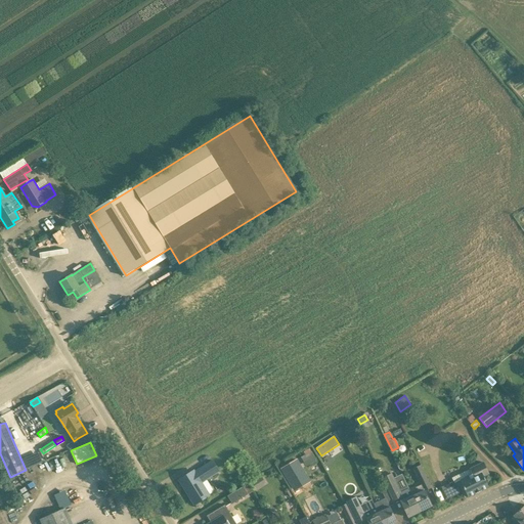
[(297,459),(302,468),(316,460),(310,447),(304,451),(305,453),(297,459)]
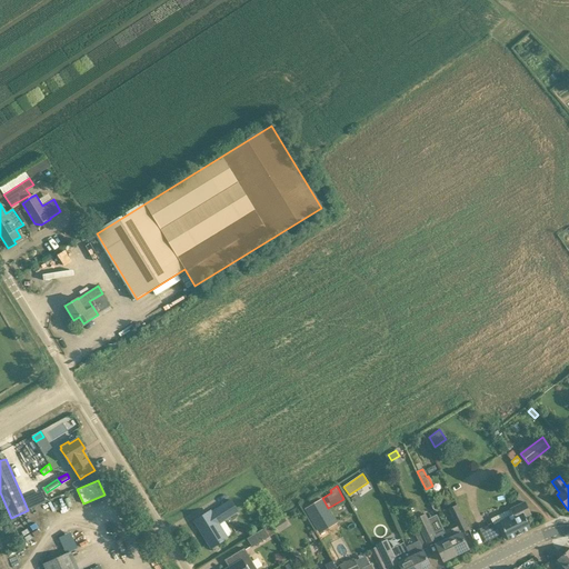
[(320,532),(327,528),(336,523),(322,499),(306,508),(319,530),(320,532)]
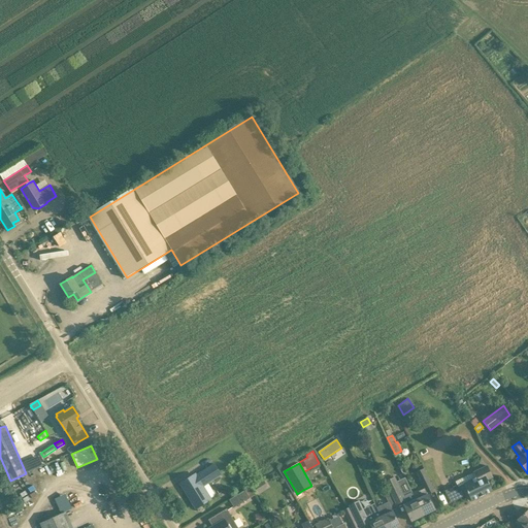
[(195,474),(180,484),(189,498),(190,497),(192,500),(192,501),(192,502),(193,501),(196,507),(196,508),(211,499),(203,486),(222,475),(215,464),(196,475),(195,474)]
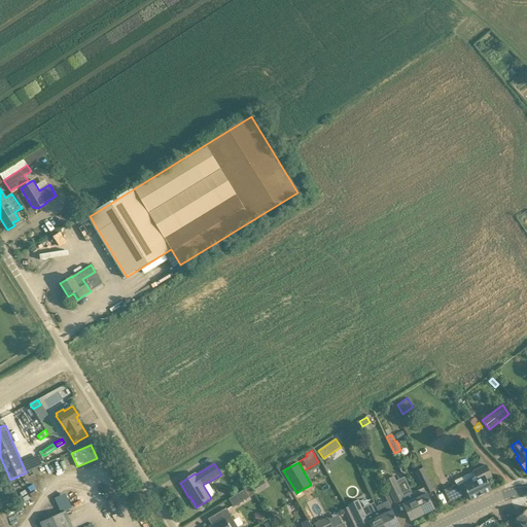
[(470,499),(491,490),(486,478),(491,476),(487,465),(472,471),(475,477),(462,483),(464,487),(459,489),(456,483),(444,489),(450,501),(464,495),(467,500),(470,499)]
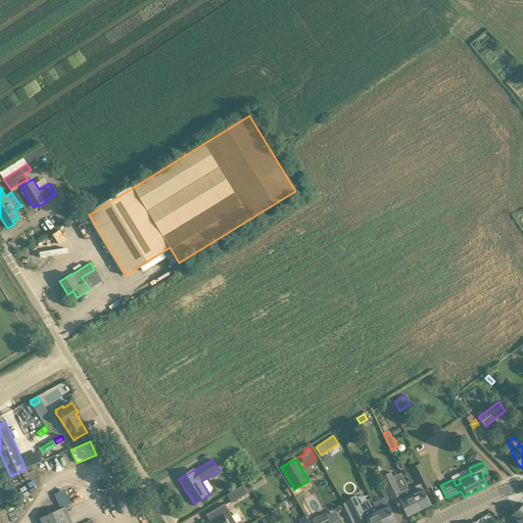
[(420,511),(431,505),(424,490),(431,487),(420,464),(413,468),(420,484),(414,486),(417,492),(412,494),(420,511)]
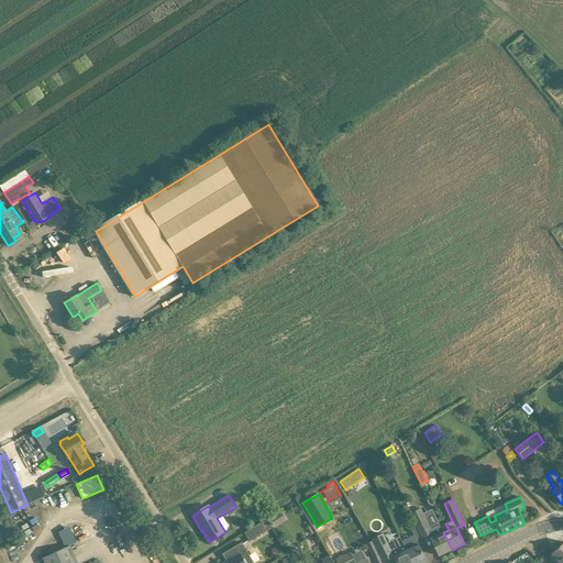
[(279,509),(268,518),(274,526),(285,517),(279,509)]
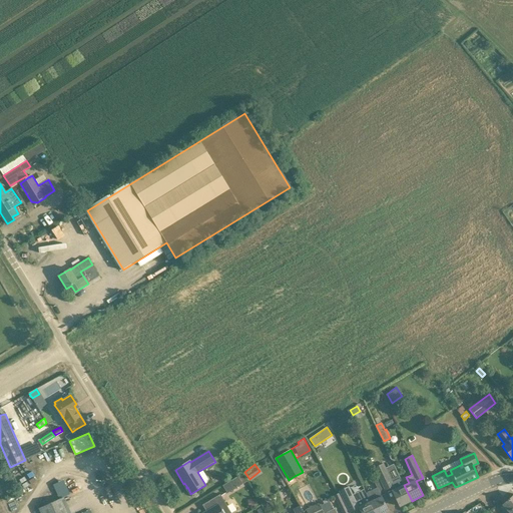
[(375,468),(380,479),(385,489),(391,487),(400,506),(412,501),(404,485),(400,478),(392,482),(384,464),(375,468)]
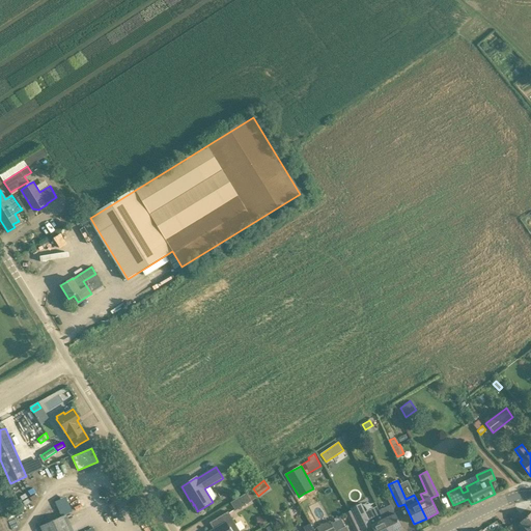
[(251,501),(247,493),(230,502),(235,510),(251,501)]
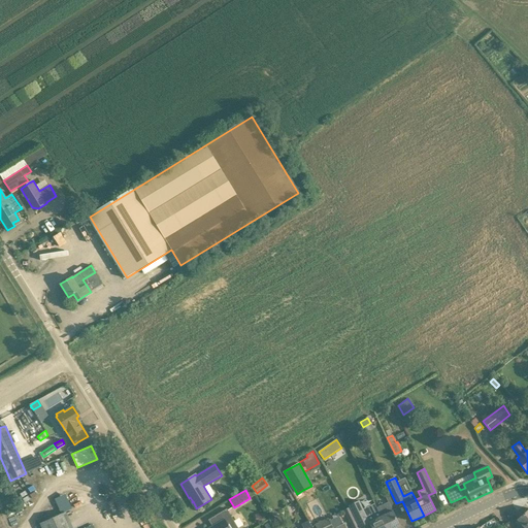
[(66,493),(56,498),(62,513),(73,507),(66,493)]
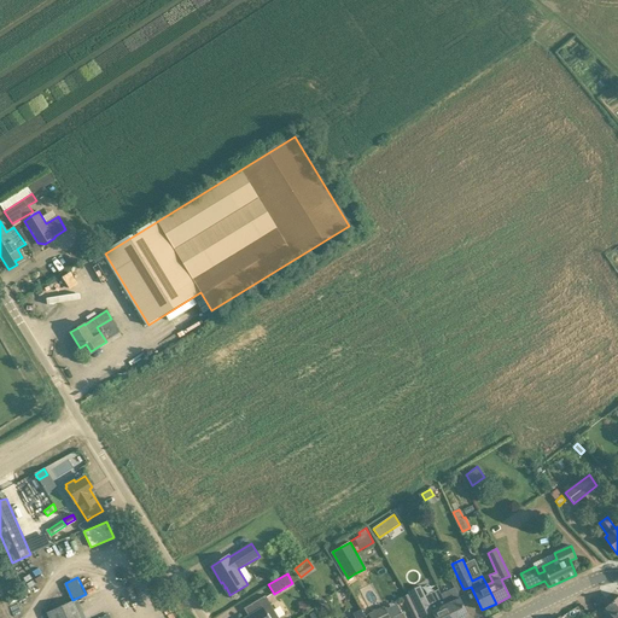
[(464,590),(464,589),(458,577),(450,581),(454,588),(442,594),(445,604),(453,617),(465,617),(468,617),(458,593),(464,590)]
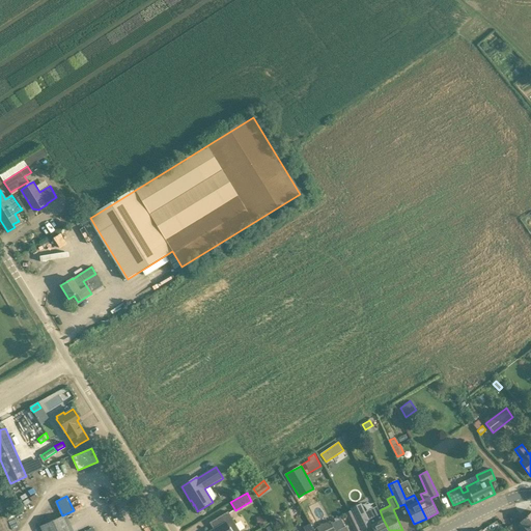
[(373,530),(389,530),(383,519),(380,510),(378,506),(365,512),(361,503),(351,508),(352,510),(355,516),(361,530),(362,530),(372,527),(373,530)]
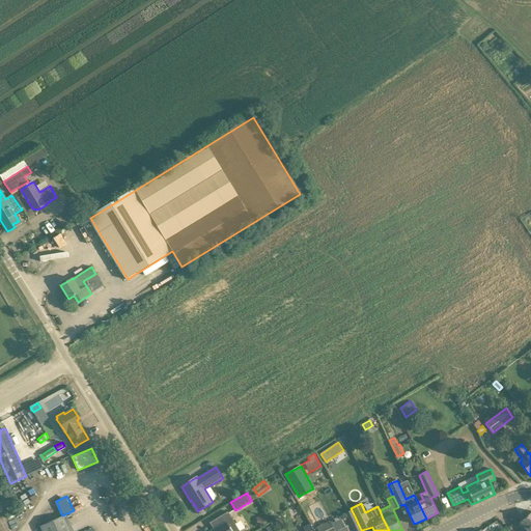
[(355,516),(352,510),(345,513),(348,520),(355,516)]
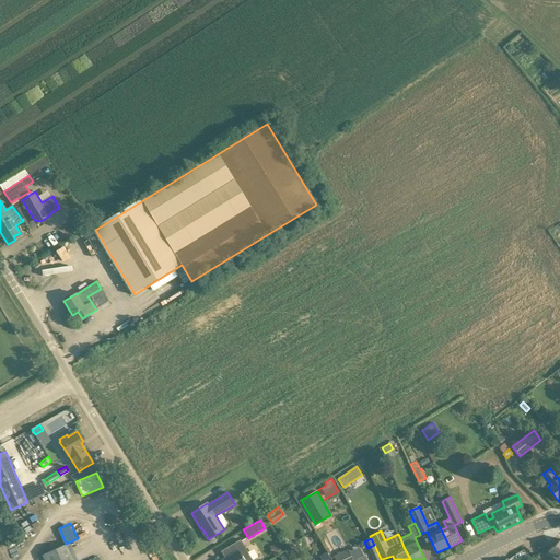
[(253,559),(241,539),(221,551),(225,559),(222,559),(253,559)]
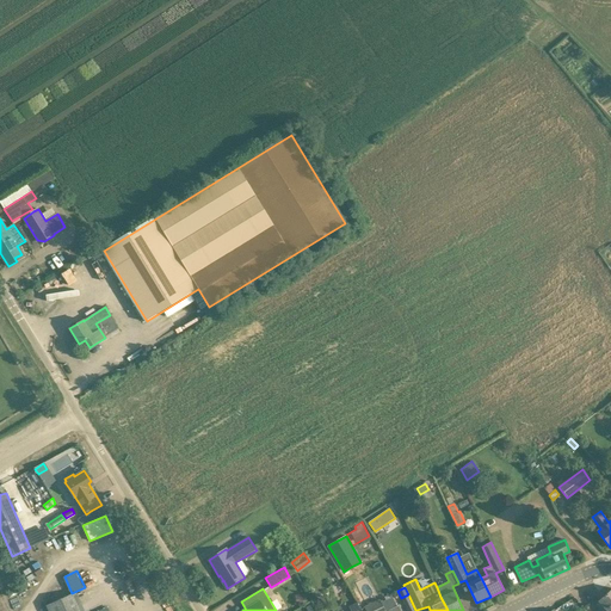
[(610,590),(599,600),(604,606),(610,599),(610,590)]
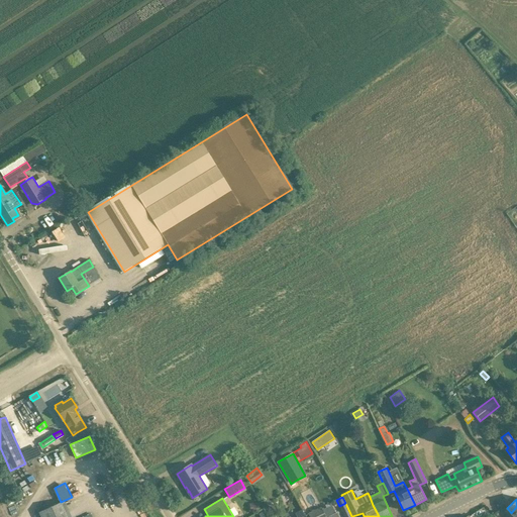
[(72,516),(64,501),(60,503),(38,512),(40,516),(72,516)]
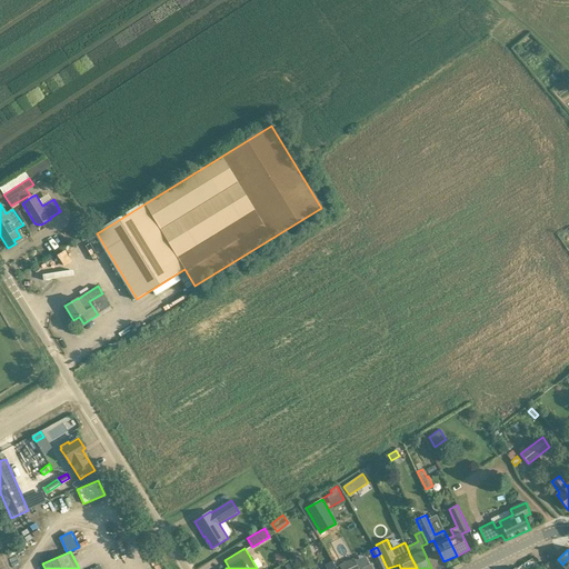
[(285,561),(283,553),(275,555),(276,563),(285,561)]
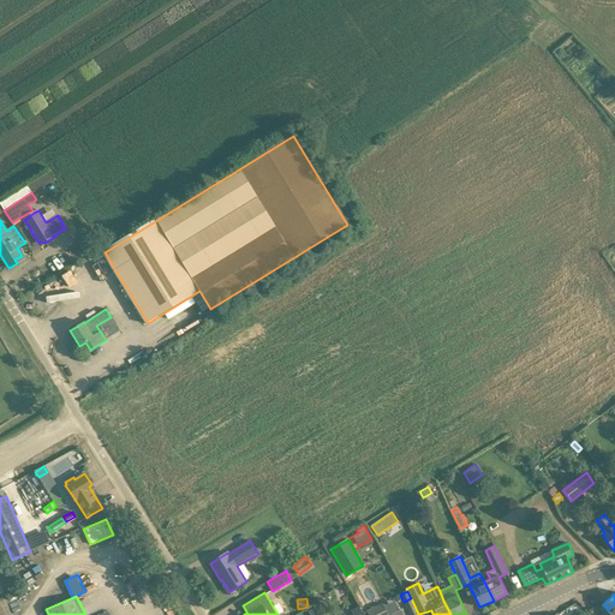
[(418,614),(411,598),(404,602),(410,614),(418,614)]
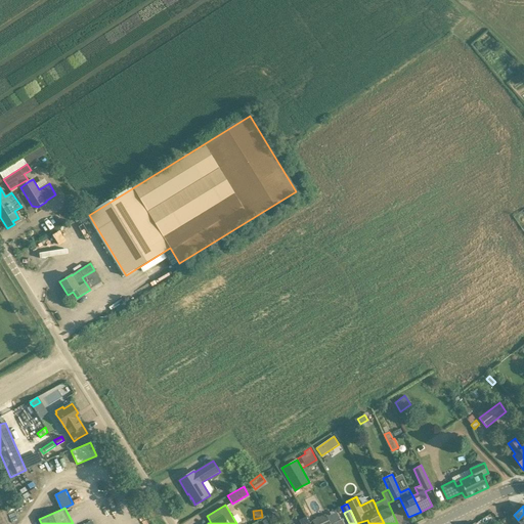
[(523,523),(523,514),(518,520),(513,523),(523,523)]
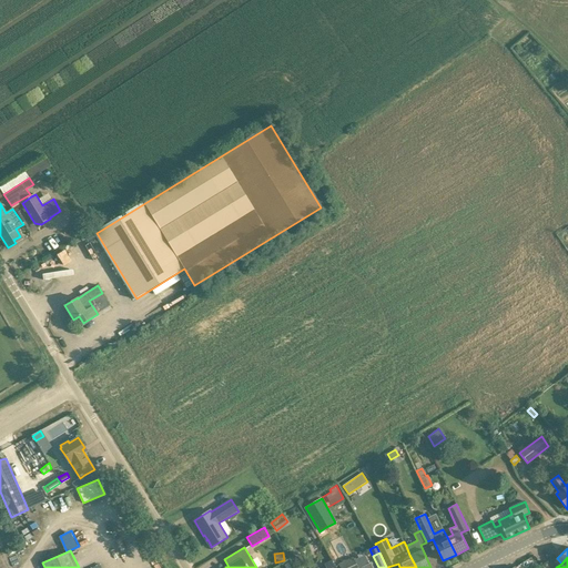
[(359,564),(357,565),(354,558),(340,565),(341,567),(372,567),(369,563),(362,567),(359,564)]
